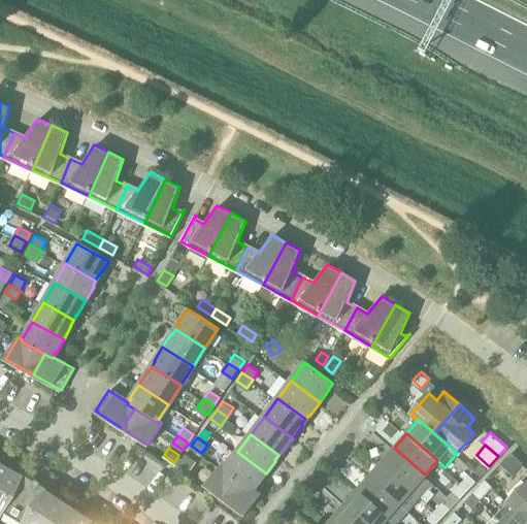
[(425,476),(425,475),(394,448),(383,461),(421,495),(433,482),(425,476)]
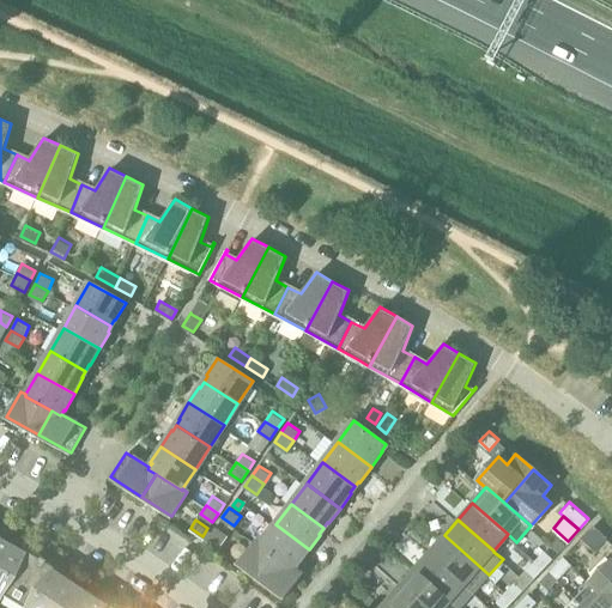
[(595,549),(607,536),(593,523),(581,536),(595,549)]
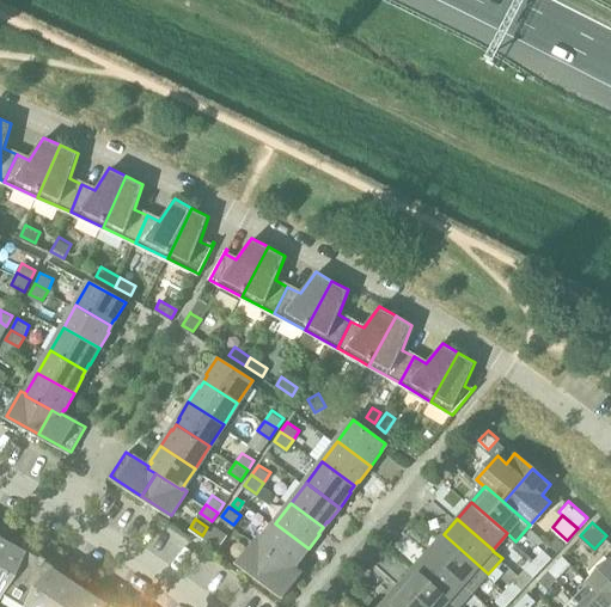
[(275,523),(261,543),(260,544),(292,568),(293,566),(295,563),(297,564),(309,549),(275,523)]
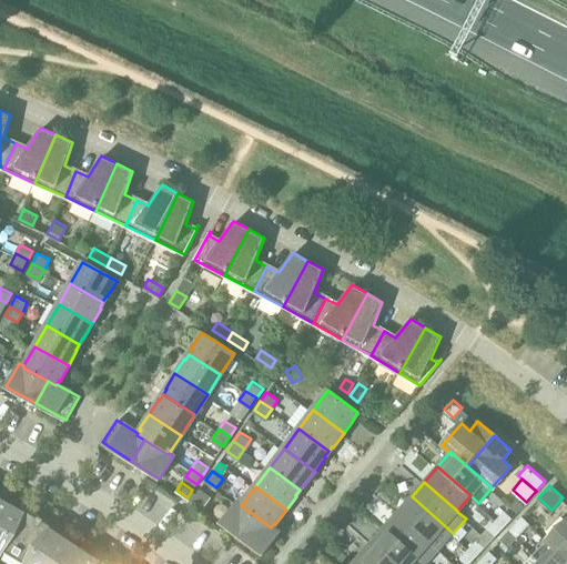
[(192,501),(202,509),(212,495),(201,487),(192,501)]
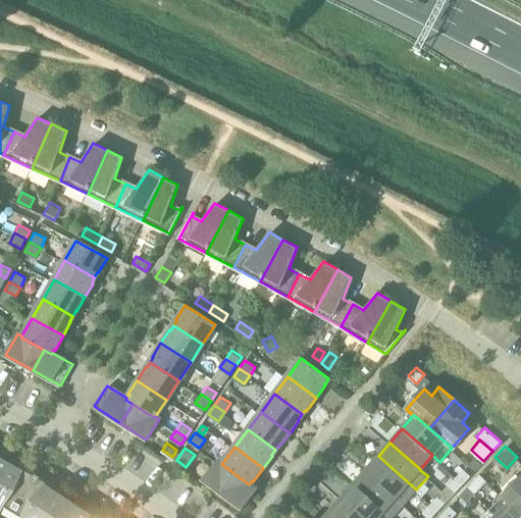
[(366,470),(404,504),(416,489),(378,456),(366,470)]
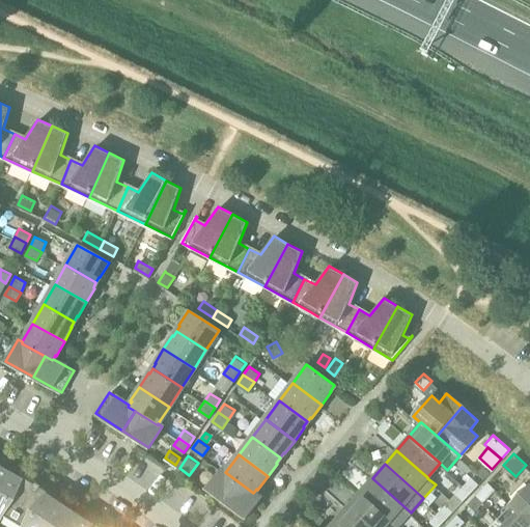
[(490,472),(482,465),(477,471),(484,477),(490,472)]
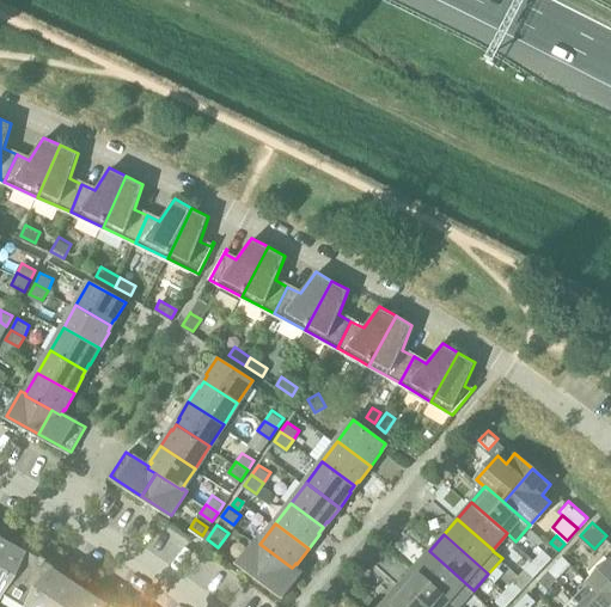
[(0,593),(2,595),(5,593),(4,592),(24,555),(20,552),(14,549),(14,547),(0,539),(0,593)]
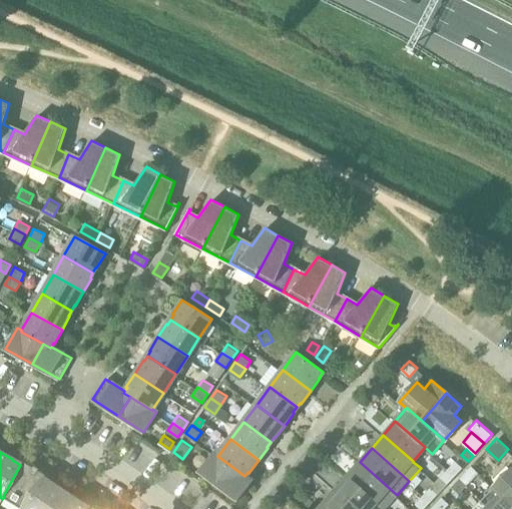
[(252,481),(245,475),(244,476),(217,456),(218,455),(214,452),(199,471),(237,500),(252,481)]
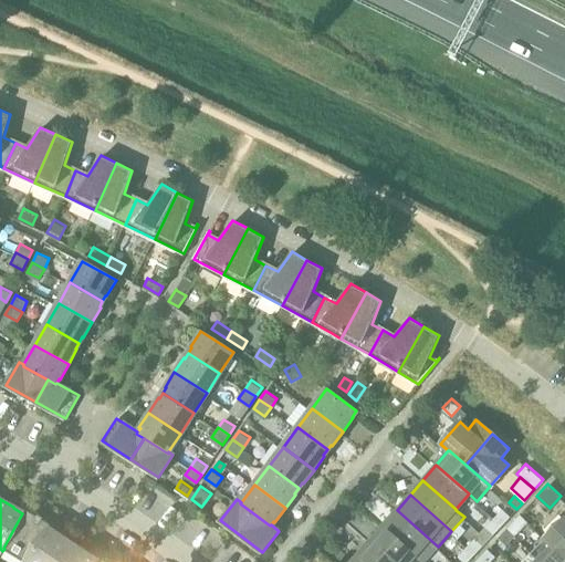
[(27,561),(49,529),(52,532),(56,527),(53,524),(43,518),(44,518),(40,514),(39,516),(25,507),(22,505),(19,511),(22,513),(3,548),(4,549),(25,561),(27,561)]
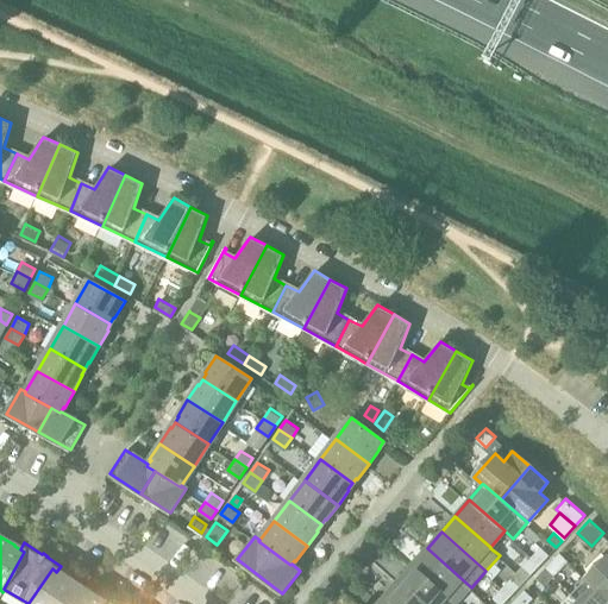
[(541,546),(532,555),(541,562),(550,554),(541,546)]
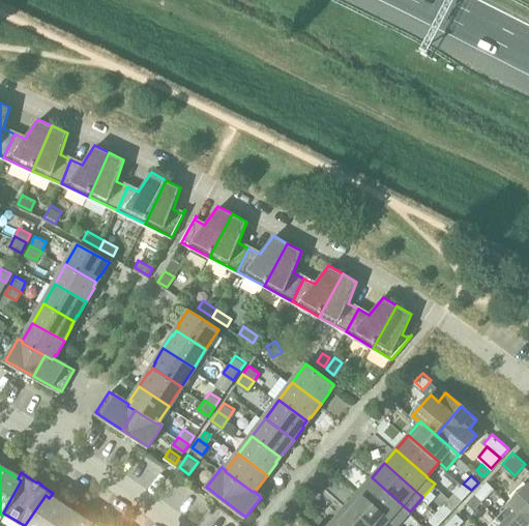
[(410,512),(372,477),(359,492),(398,525),(410,512)]
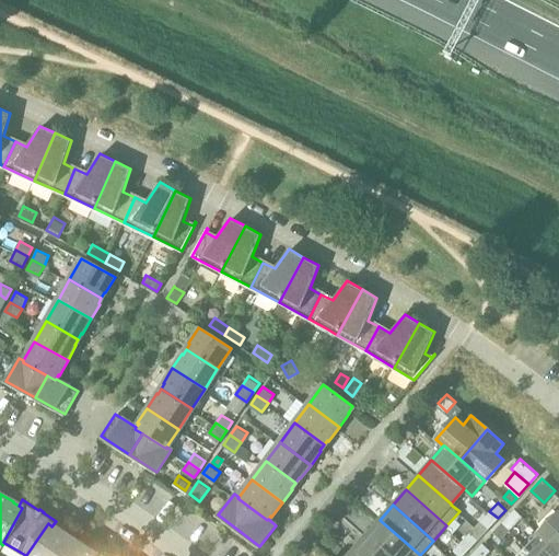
[(514,508),(501,522),(510,529),(523,516),(514,508)]
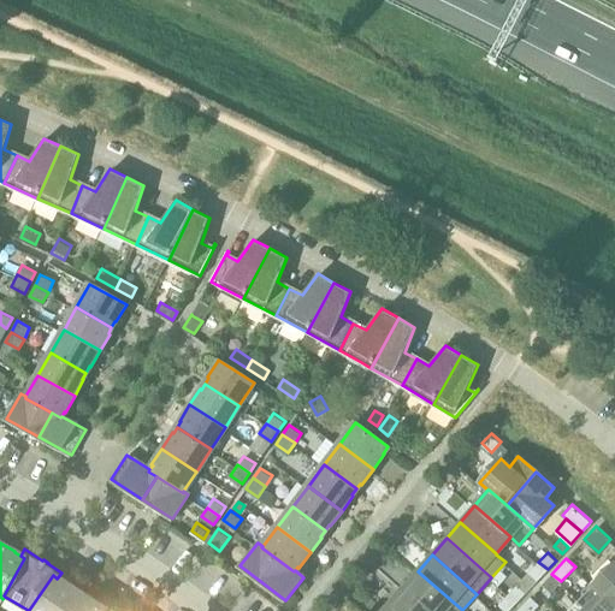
[(548,569),(538,562),(530,571),(538,580),(548,569)]
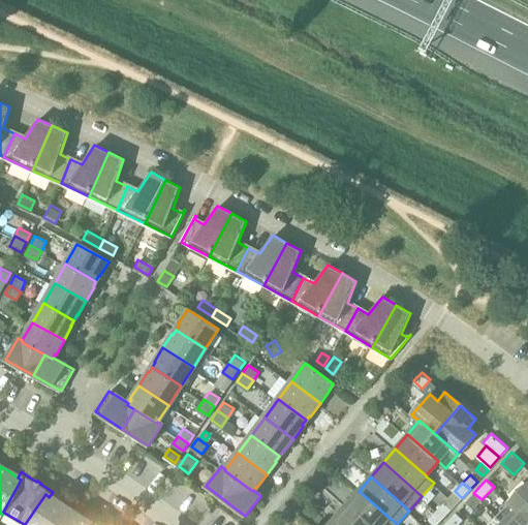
[(508,502),(516,510),(517,508),(527,520),(527,484),(508,502)]
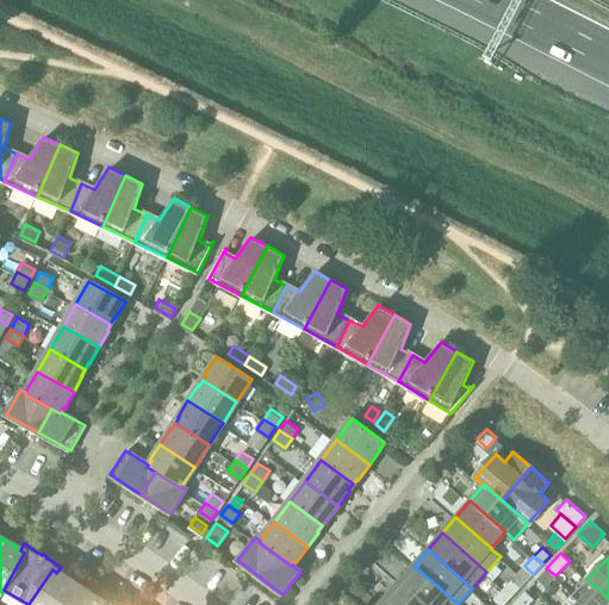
[(426,604),(457,604),(458,604),(414,566),(399,581),(426,604)]
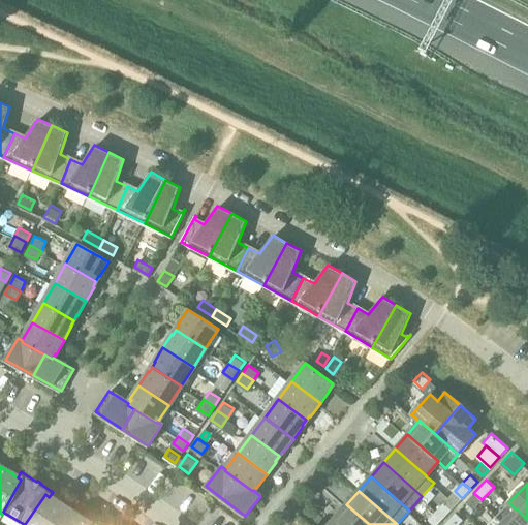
[(473,493),(466,500),(473,507),(482,499),(473,493)]
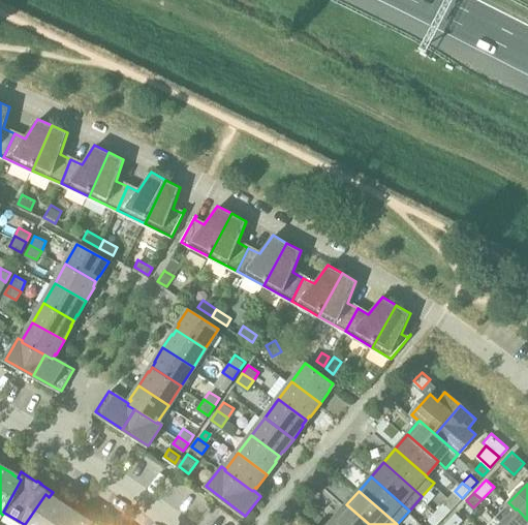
[(54,500),(49,497),(45,494),(25,524),(24,524),(23,524),(57,524),(69,508),(55,499),(54,500)]
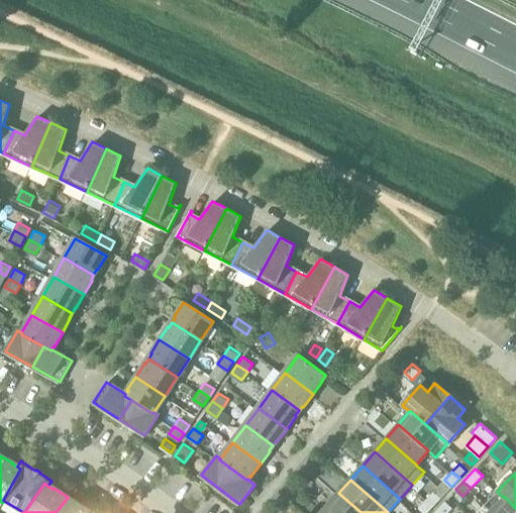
[(441,497),(434,490),(426,498),(434,505),(441,497)]
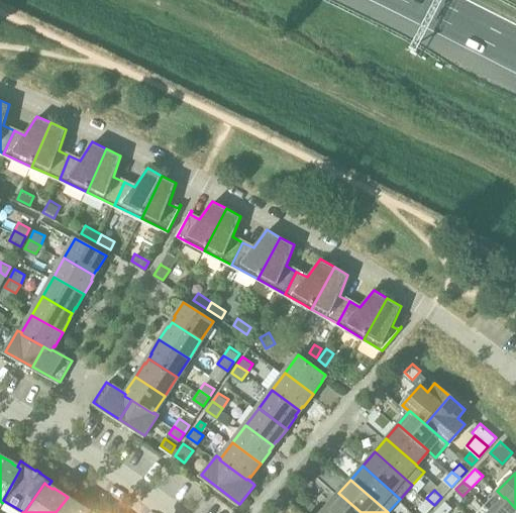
[(495,512),(515,512),(515,508),(505,497),(504,498),(497,491),(485,503),(492,510),(495,512)]
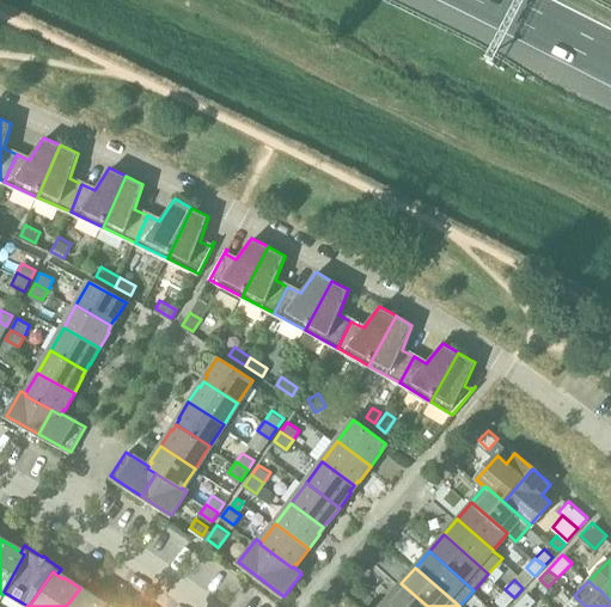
[(427,606),(401,583),(386,600),(395,606),(427,606)]
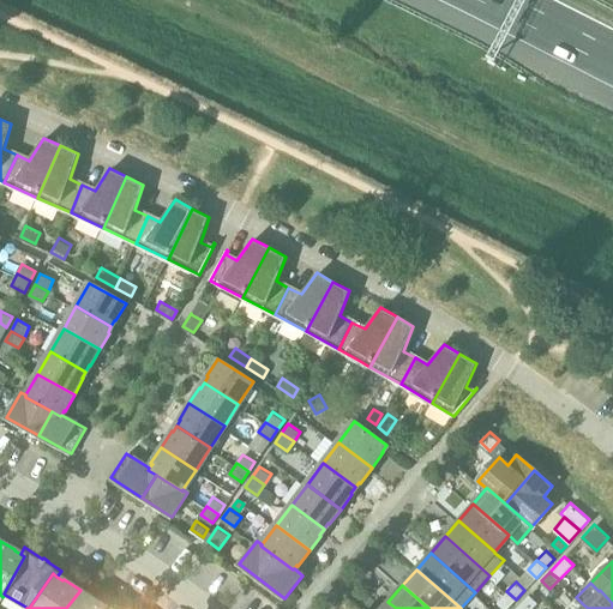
[(96,601),(80,590),(66,608),(104,608),(106,608),(101,606),(95,602),(96,601)]
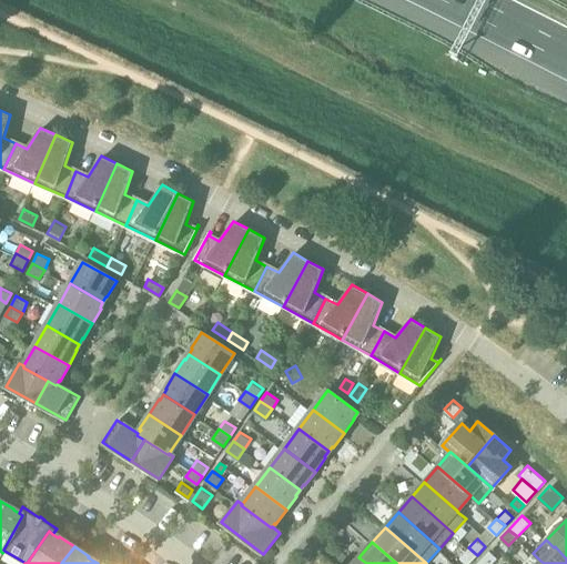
[(477,555),(468,547),(461,556),(468,563),(477,555)]
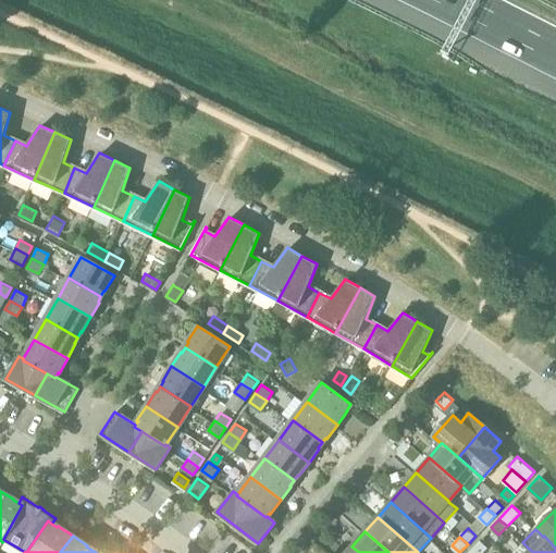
[(481,552),(489,547),(480,539),(471,548),(478,552),(481,552)]
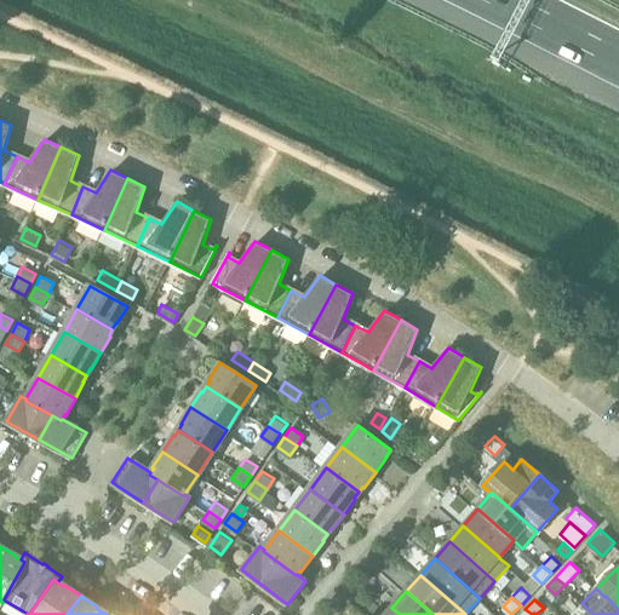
[(594,614),(590,611),(582,603),(569,614),(594,614)]
